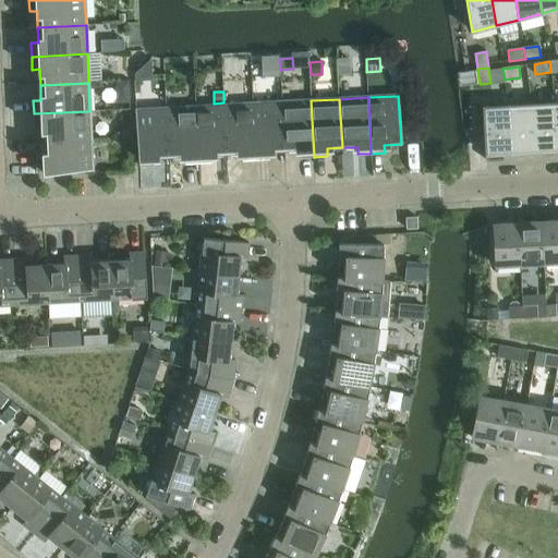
[(311,100),(281,102),(284,150),(300,150),(301,157),(314,157),(311,100)]
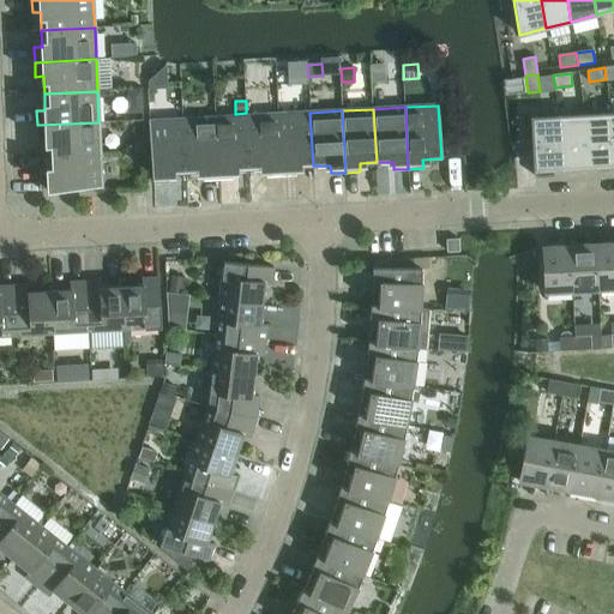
[(309,113),(278,114),(281,176),(296,175),(295,167),(313,166),(309,113)]
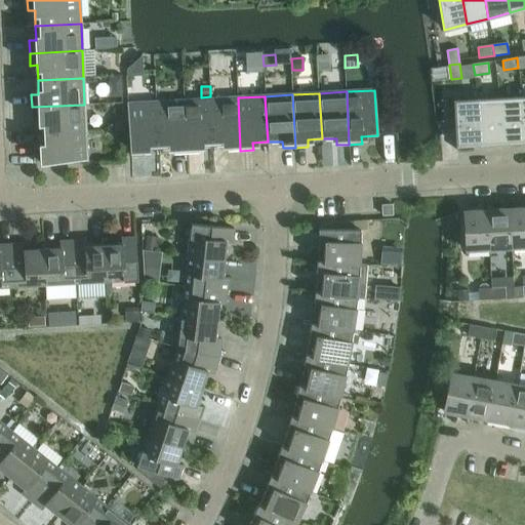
[(238,97),(210,99),(213,145),(228,145),(228,151),(240,151),(238,97)]
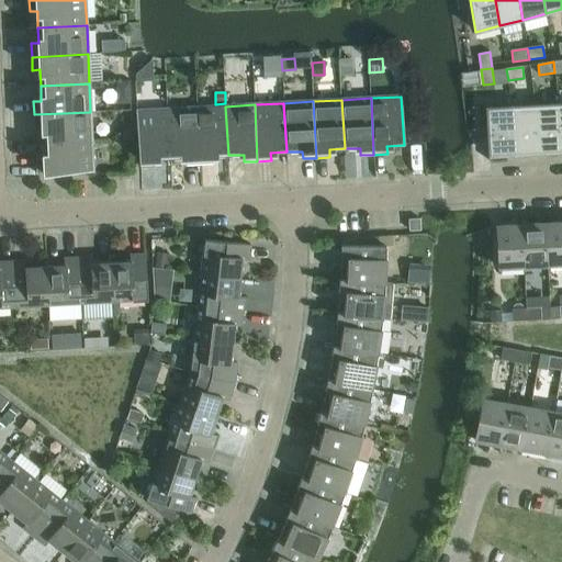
[(559,104),(536,105),(538,149),(543,149),(543,153),(561,152),(559,104)]
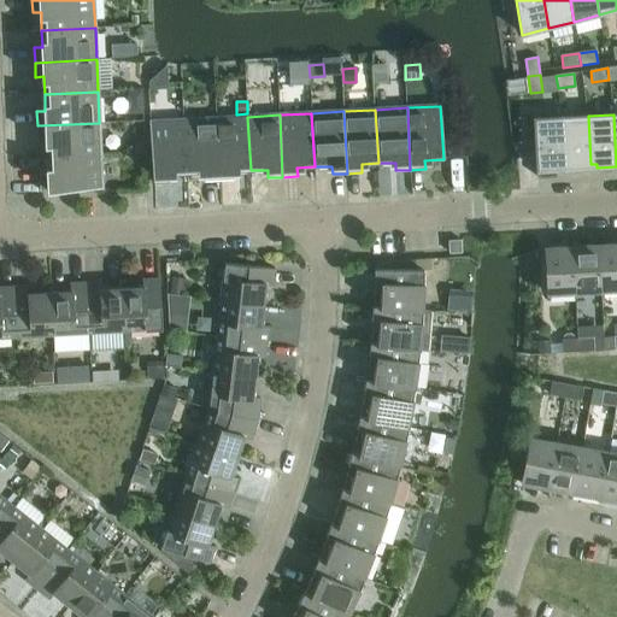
[(588,116),(562,117),(564,170),(585,169),(585,165),(591,164),(588,116)]
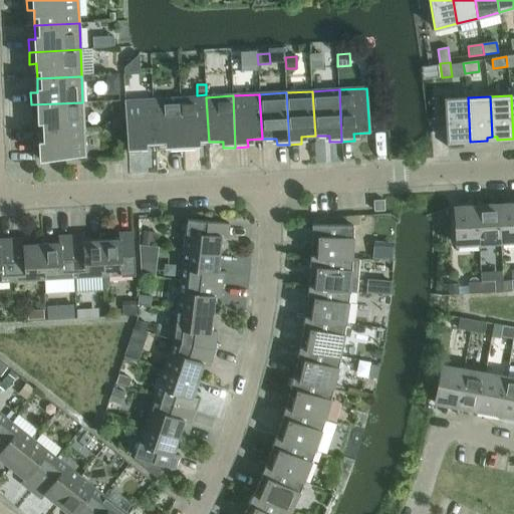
[(206,97),(180,98),(183,151),(195,150),(194,143),(209,142),(206,97)]
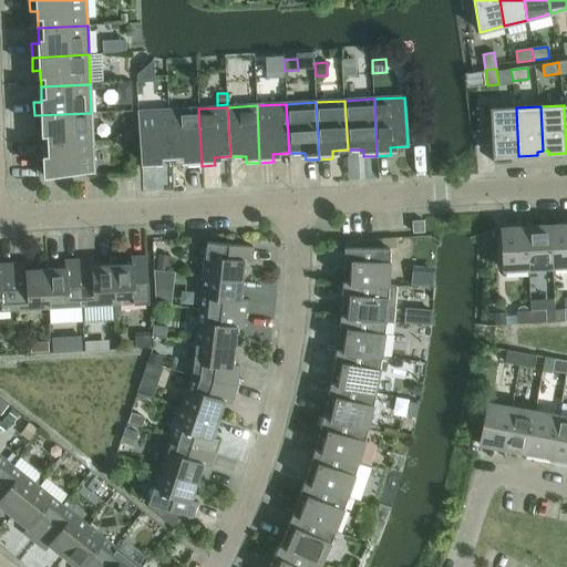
[(518,156),(516,107),(491,110),(494,164),(512,163),(512,156),(518,156)]
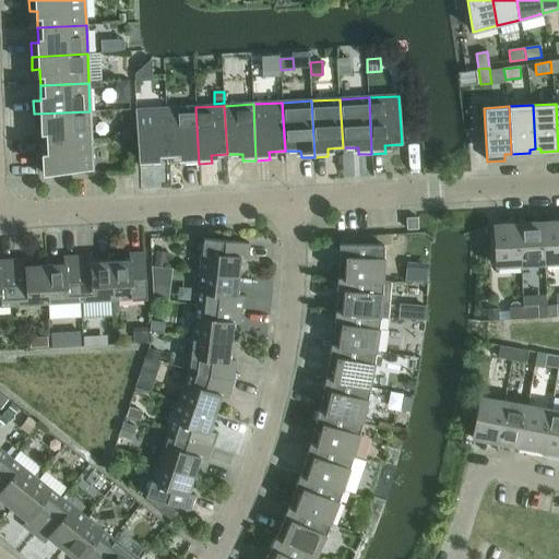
[(195,107),(167,109),(169,157),(185,157),(186,164),(199,164),(195,107)]
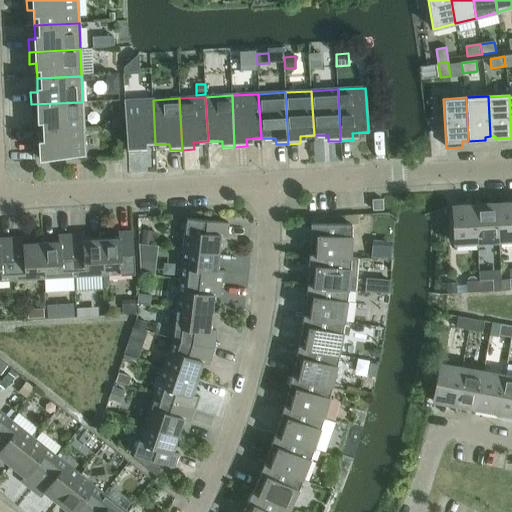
[(155,144),(153,100),(125,101),(128,153),(141,152),(141,145),(155,144)]
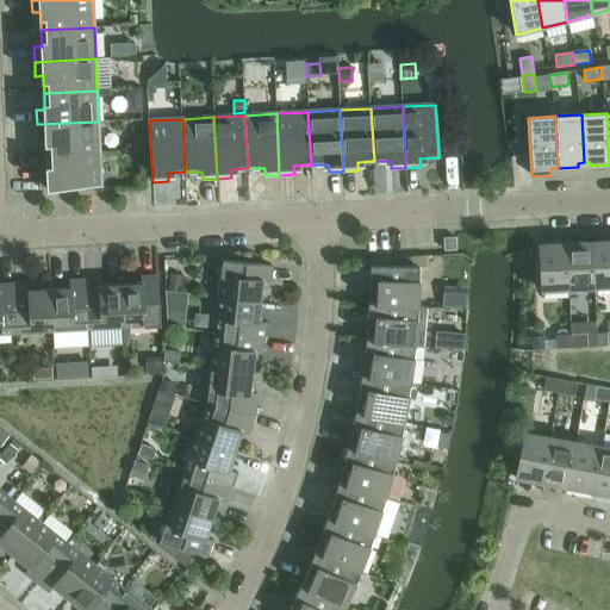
[(98,122),(37,124),(37,138),(45,138),(47,155),(100,153),(98,122)]
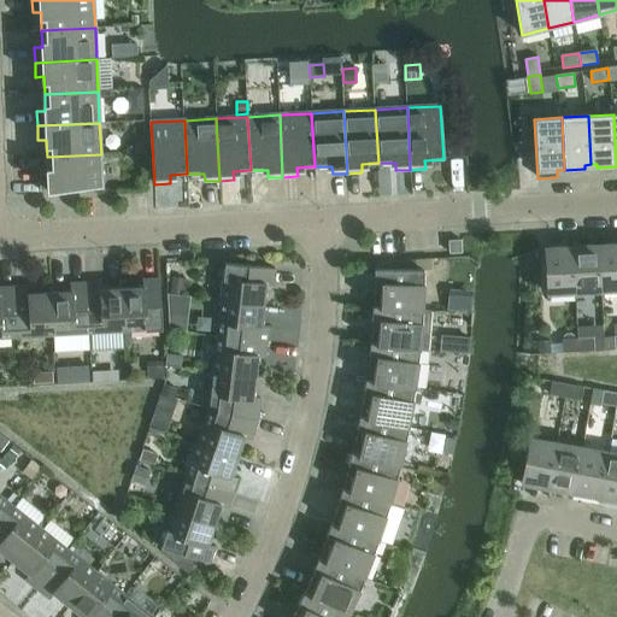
[(146,142),(135,144),(135,153),(146,153),(146,142)]
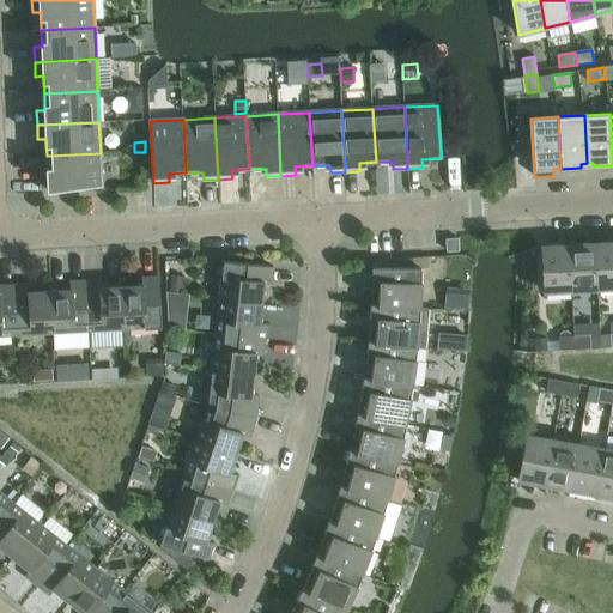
[(101,153),(47,156),(48,174),(40,174),(40,189),(102,187),(101,153)]
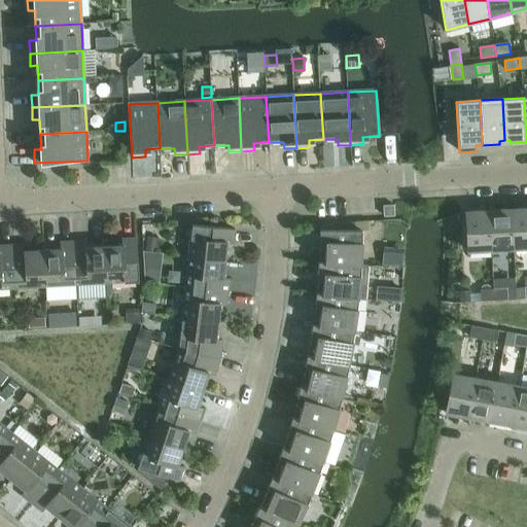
[(394,216),(394,205),(383,206),(384,216),(394,216)]
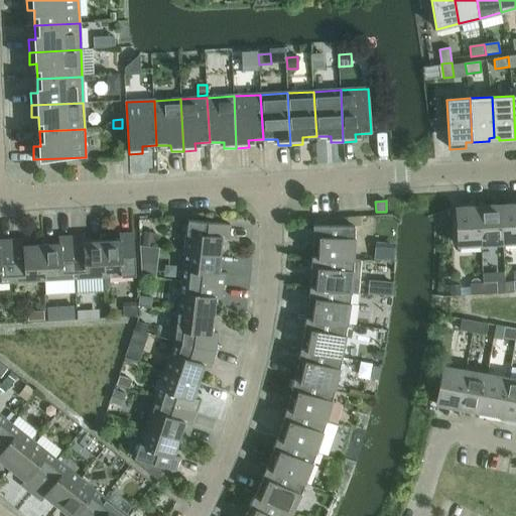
[(515,205),(501,206),(503,243),(515,242),(515,205)]
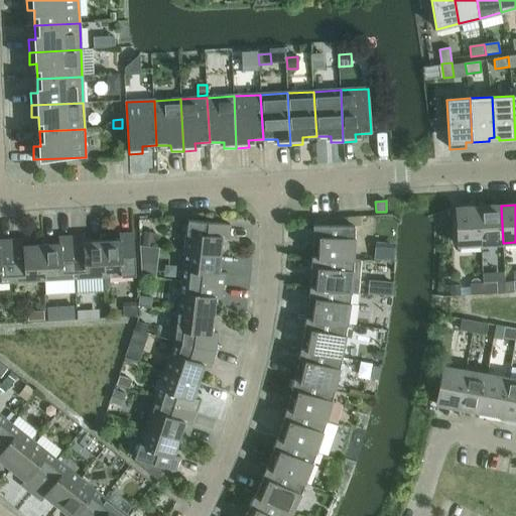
[(501,206),(479,207),(481,244),(503,243),(501,206)]
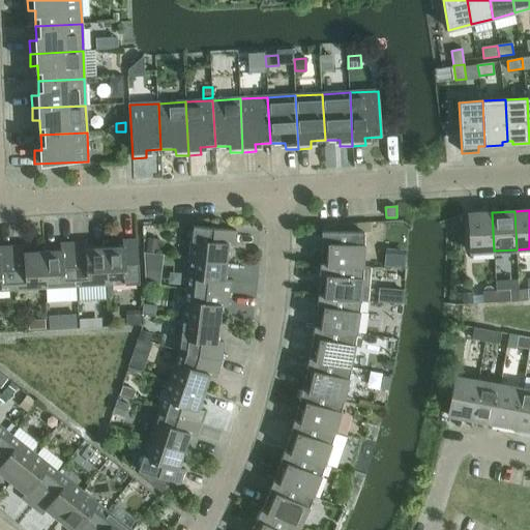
[(494,251),(492,212),(467,214),(467,215),(469,215),(471,252),(494,251)]
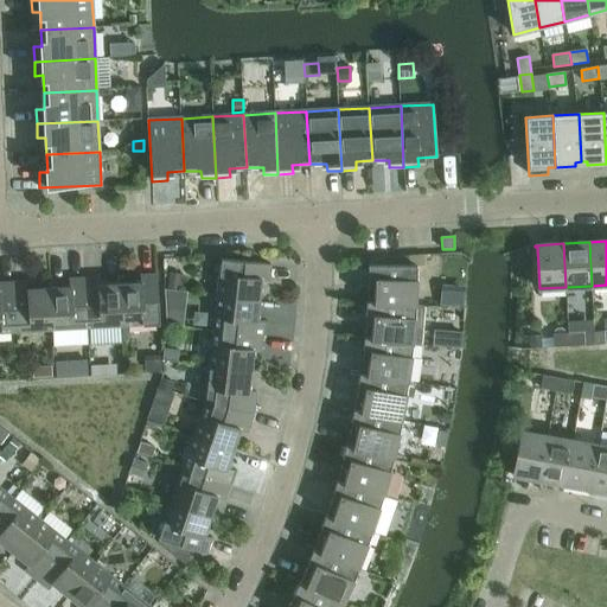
[(222,259),(217,295),(260,300),(262,280),(269,281),(272,264),(222,259)]
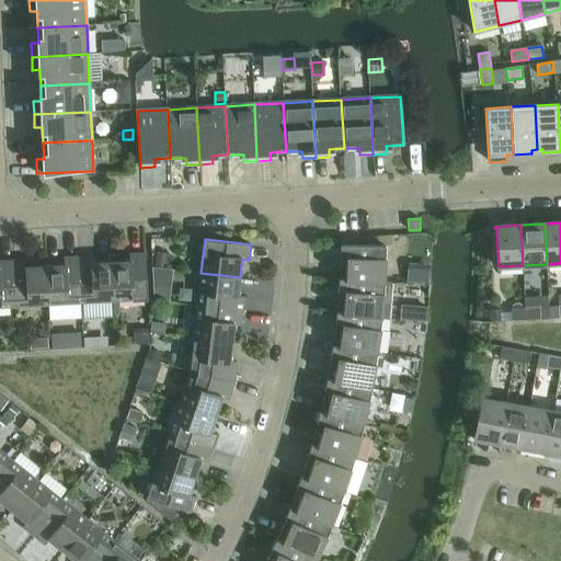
[(340,278),(340,279),(385,282),(386,259),(386,245),(341,245),(341,259),(341,278),(340,278)]
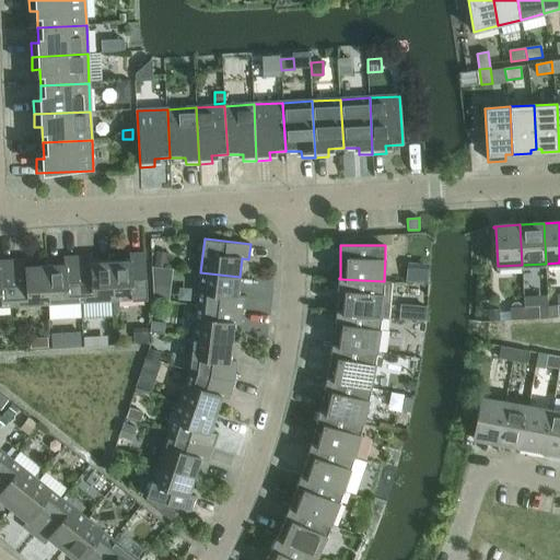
[(158,252),(155,267),(166,268),(167,253),(158,252)]
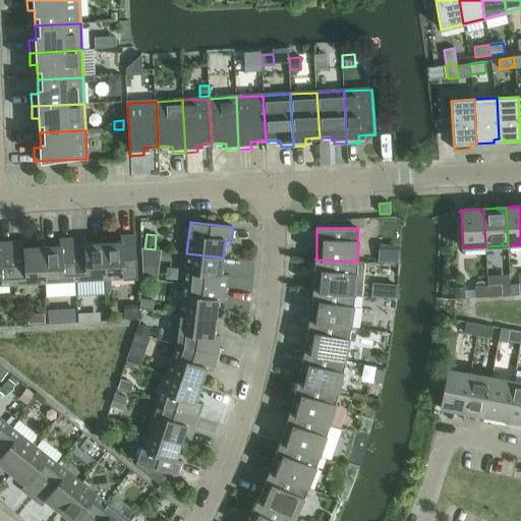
[(121,243),(104,244),(106,280),(137,279),(135,236),(121,236),(121,243)]
